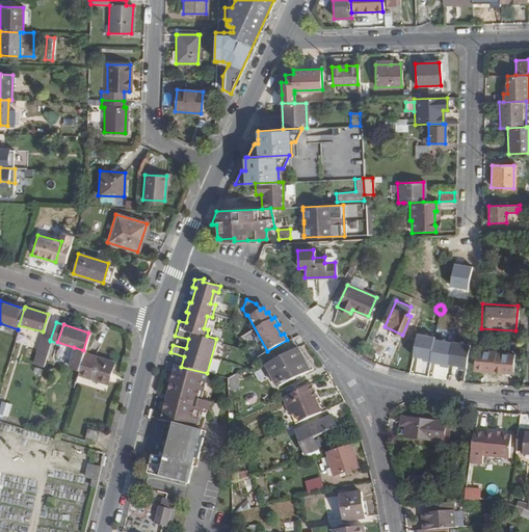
[(50,341),(50,340),(41,337),(32,365),(42,367),(50,341)]
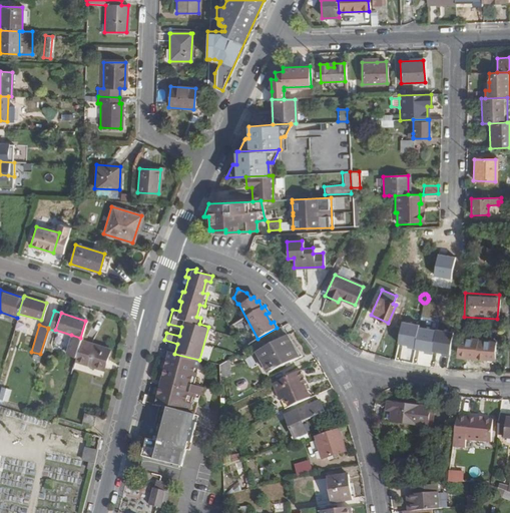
[(258,339),(250,343),(252,347),(283,331),(280,327),(277,328),(258,339)]
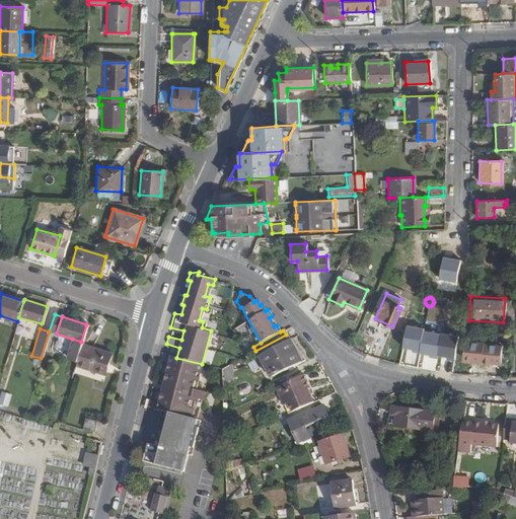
[(304,360),(289,340),(286,335),(255,351),(268,377),(304,360)]
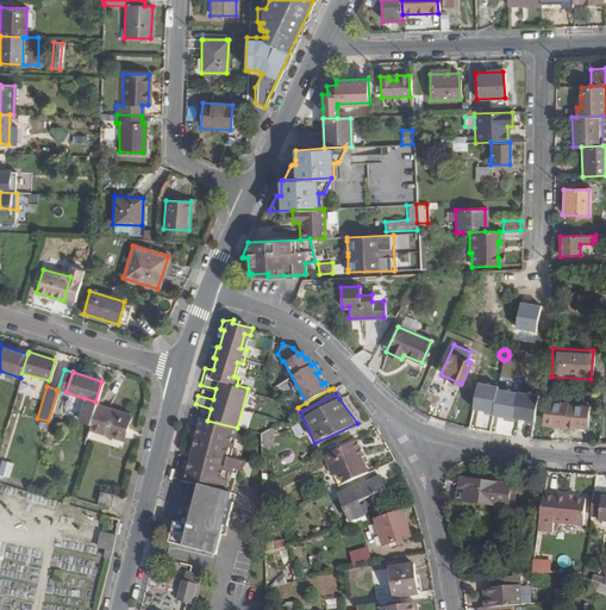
[(508,422),(520,423),(523,398),(511,396),(508,422)]
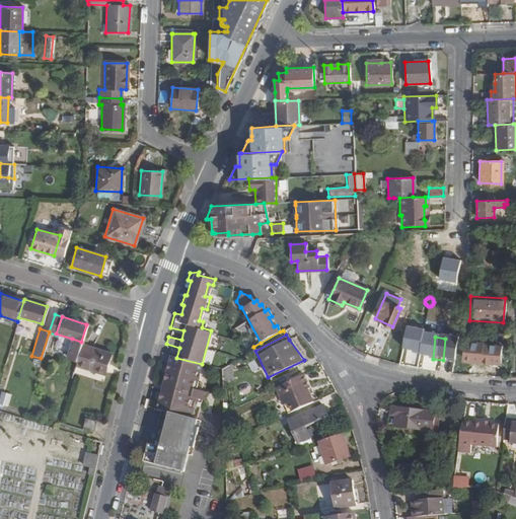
[(75,361),(81,344),(81,342),(72,339),(65,358),(75,361)]
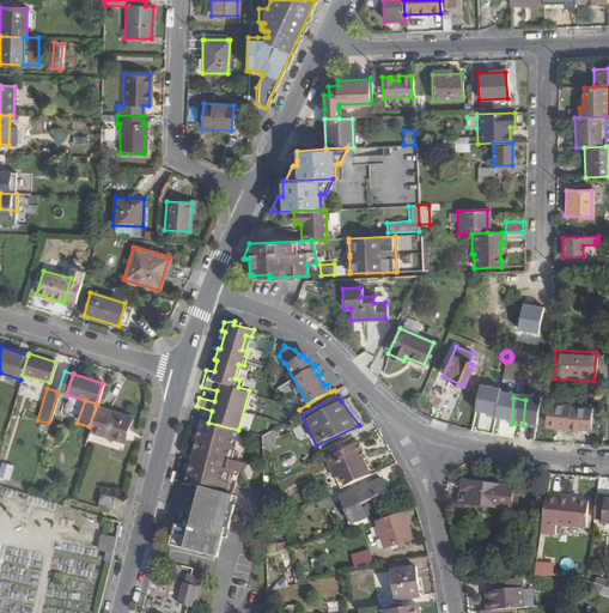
[(131,417),(96,406),(89,426),(87,431),(123,442),(131,417)]
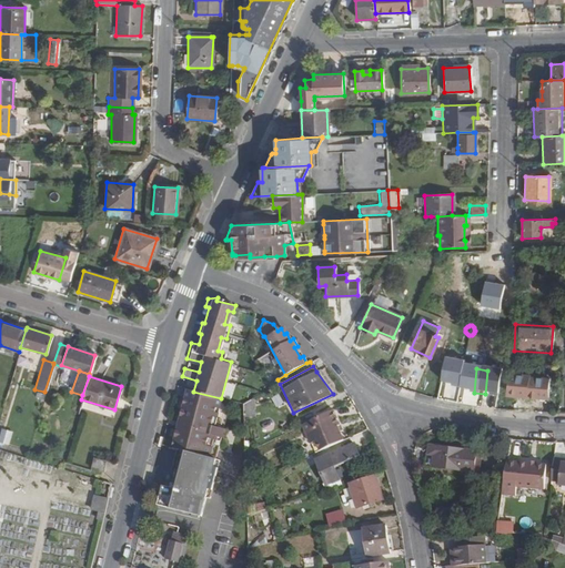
[(548,379),(518,377),(516,398),(546,401),(548,379)]
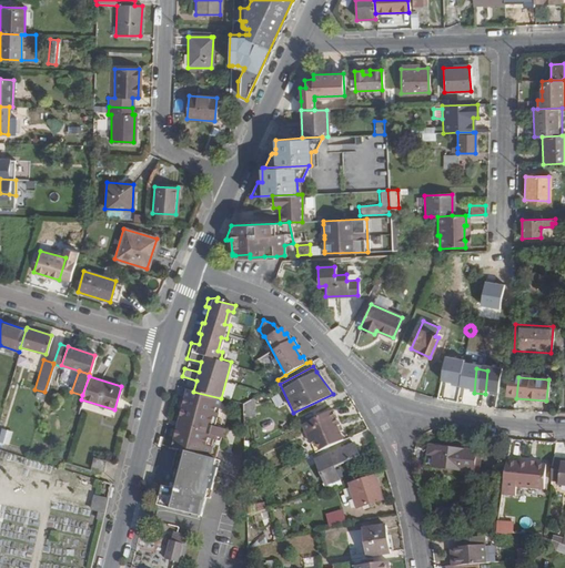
[(221,398),(193,392),(185,389),(170,448),(177,450),(210,459),(215,437),(224,439),(226,430),(215,427),(222,398),(221,398)]
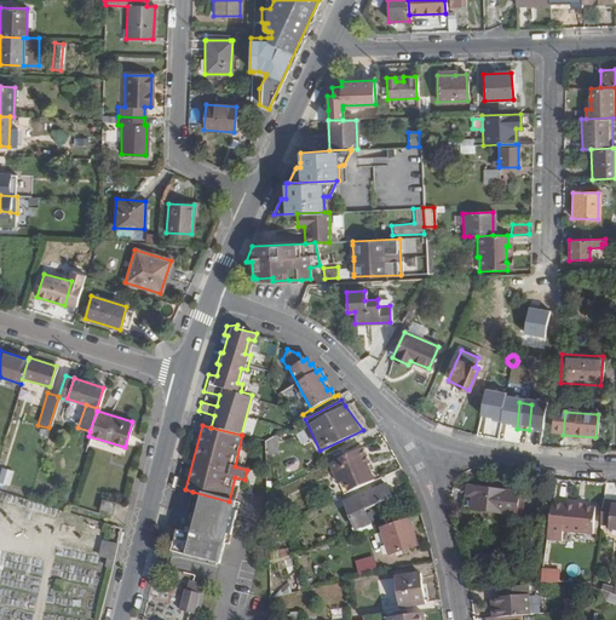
[(275,435),(263,441),(264,455),(276,455),(275,435)]
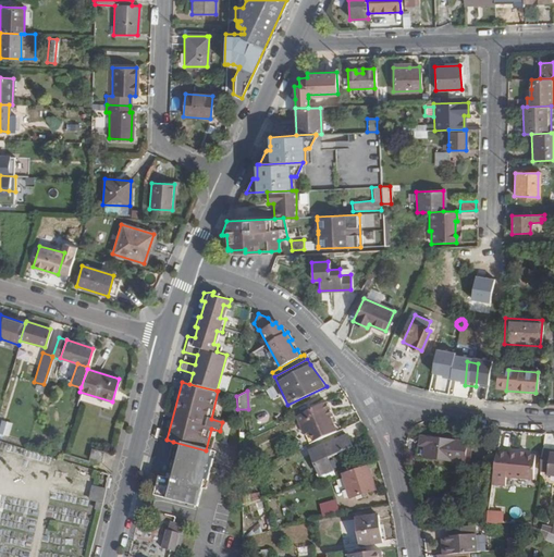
[(303,425),(299,426),(308,444),(334,432),(329,419),(331,417),(324,404),(298,416),(303,425)]
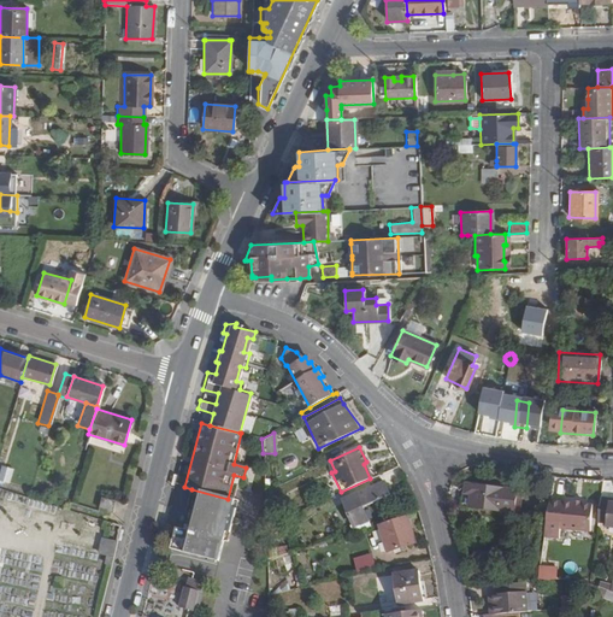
[(12,470),(0,465),(0,479),(7,482),(12,470)]
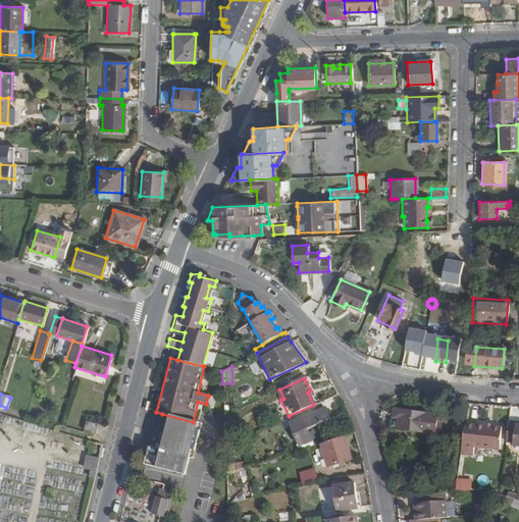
[(328,419),(323,408),(288,423),(298,446),(310,440),(305,429),(328,419)]
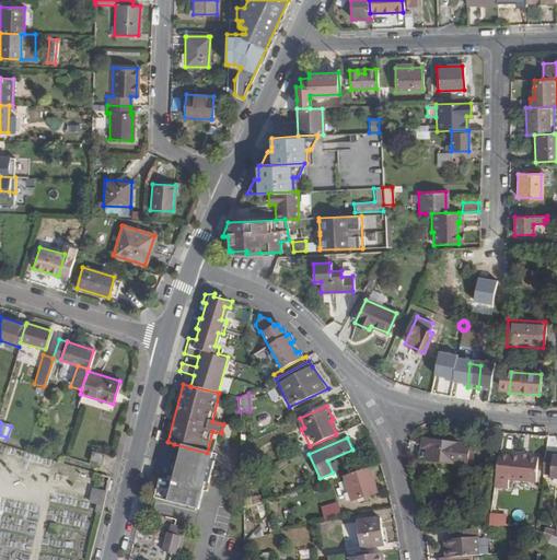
[(465,465),(467,445),(422,439),(421,447),(427,448),(426,461),(433,461),(465,465)]
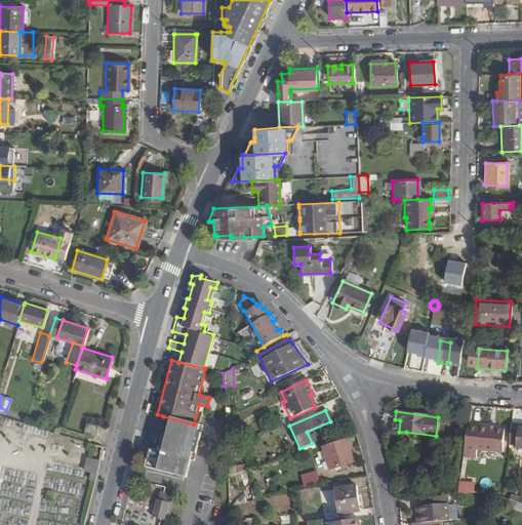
[(184,478),(197,425),(194,425),(163,416),(153,450),(149,449),(144,467),(184,478)]
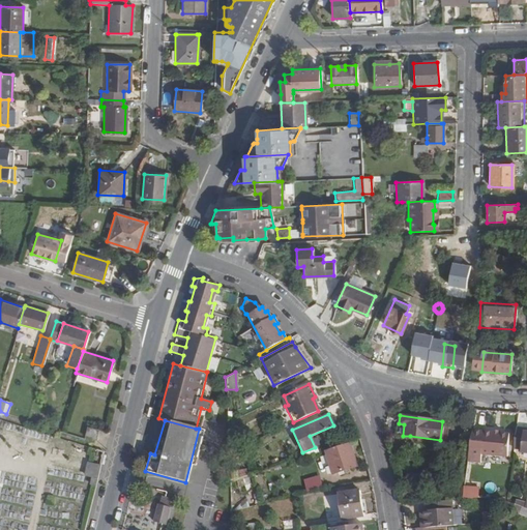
[(523,428),(514,427),(511,449),(520,450),(520,452),(526,452),(526,432),(522,432),(523,428)]
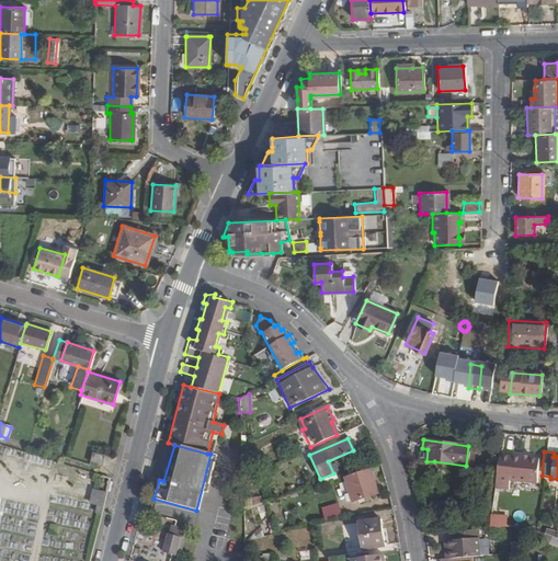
[(103,457),(89,453),(87,464),(101,467),(103,457)]
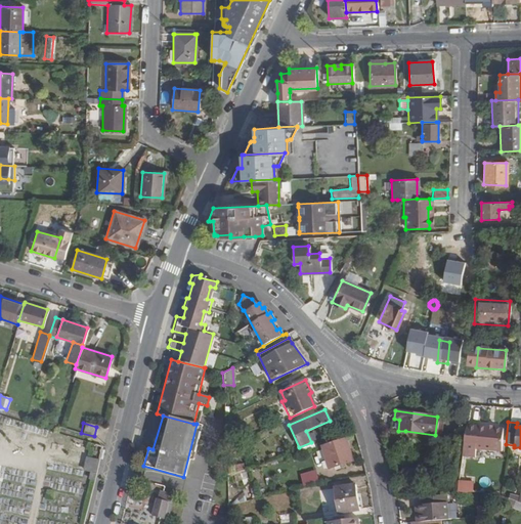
[(500,451),(502,429),(482,427),(480,449),(500,451)]
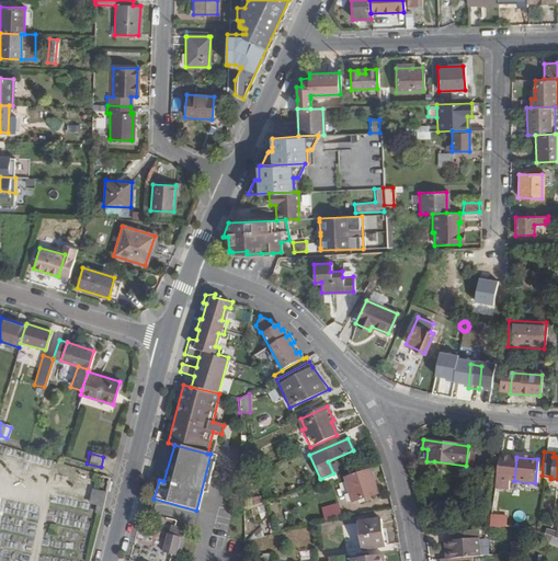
[(241,477),(255,471),(251,458),(240,461),(241,477)]
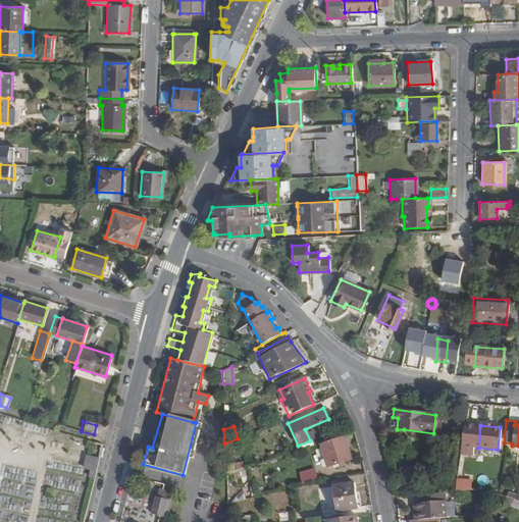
[(327,466),(351,459),(344,436),(319,444),(327,466)]
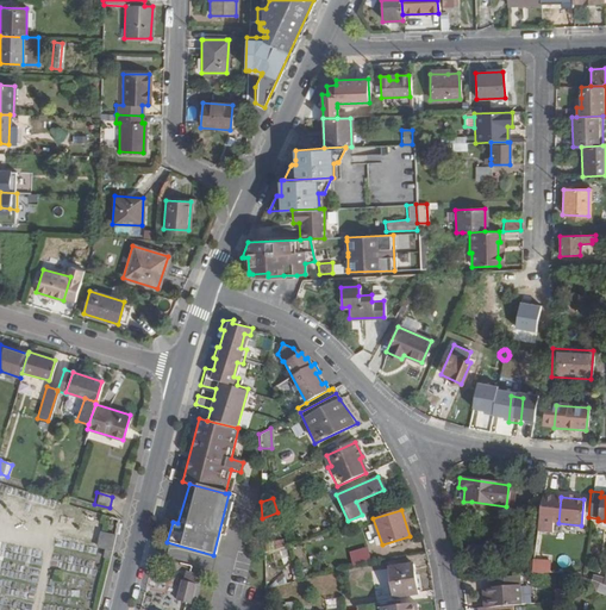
[(262,518),(263,553),(282,547),(283,546),(282,539),(277,541),(279,514),(279,512),(277,512),(262,518)]
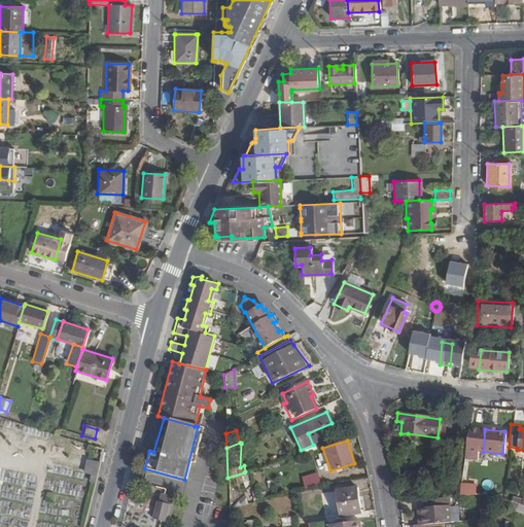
[(90,475),(89,482),(95,483),(99,461),(86,459),(83,472),(90,475)]
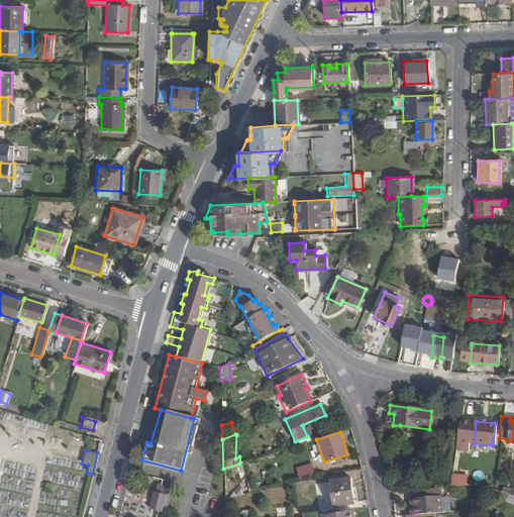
[(239,463),(223,469),(225,497),(248,492),(239,463)]
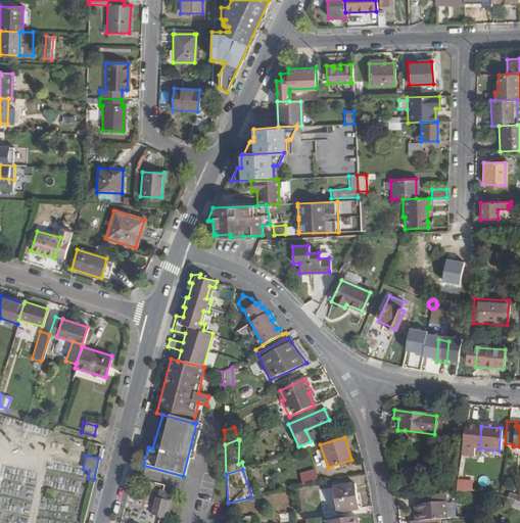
[(469,488),(473,488),(473,480),(456,482),(456,491),(469,490),(469,488)]
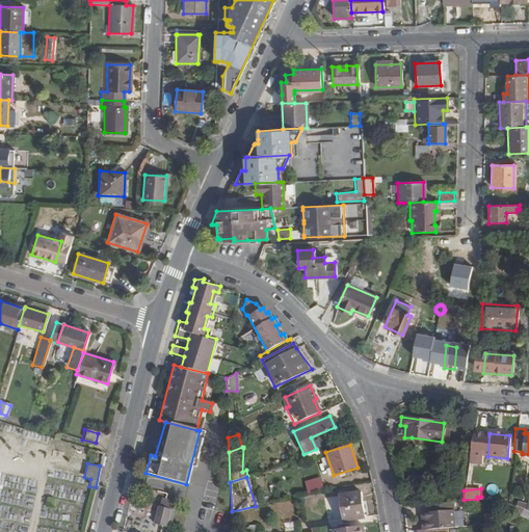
[(364,519),(360,491),(338,496),(342,522),(364,519)]
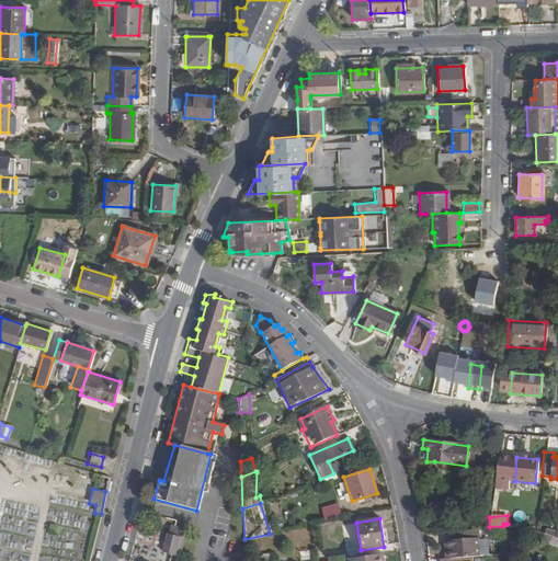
[(178,557),(184,529),(169,525),(162,552),(171,554),(177,556),(178,557)]
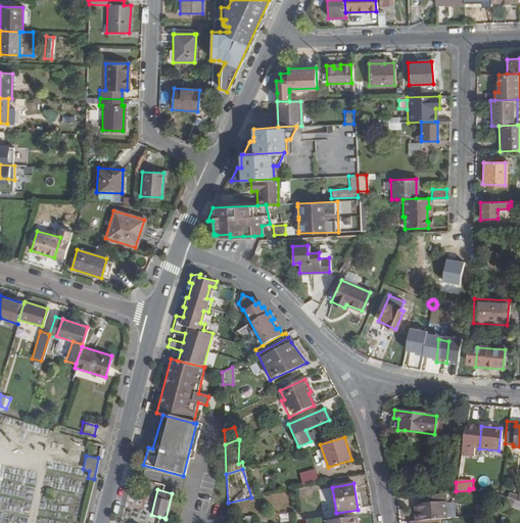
[(413,522),(439,520),(445,519),(444,494),(417,496),(418,504),(412,504),(413,522)]
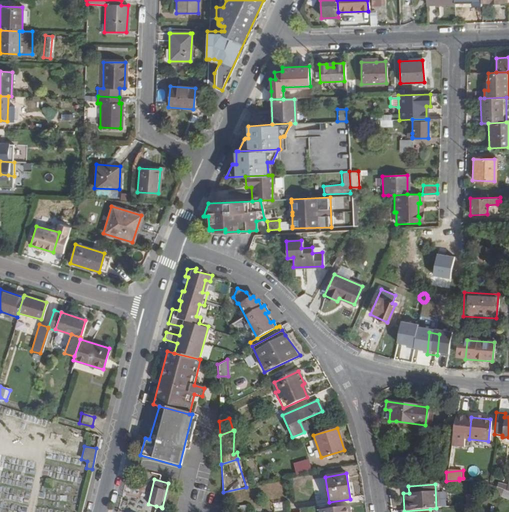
[(490,493),(508,500),(508,492),(493,486),(490,493)]
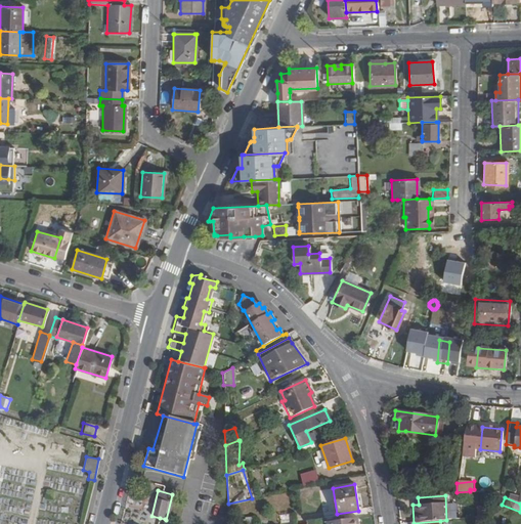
[(479,523),(479,512),(474,512),(464,512),(464,518),(462,518),(462,523),(479,523)]
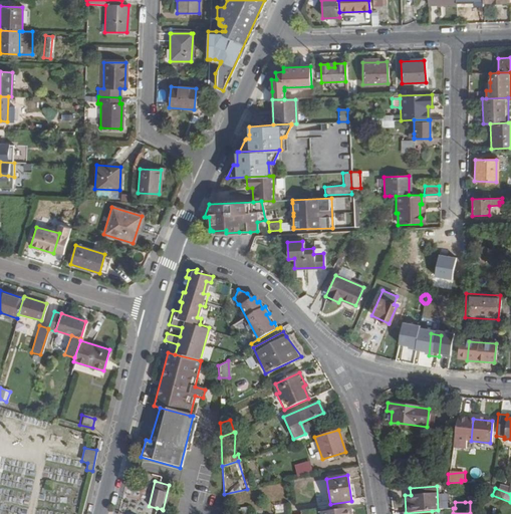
[(239,507),(231,508),(231,513),(246,513),(245,504),(238,505),(239,507)]
